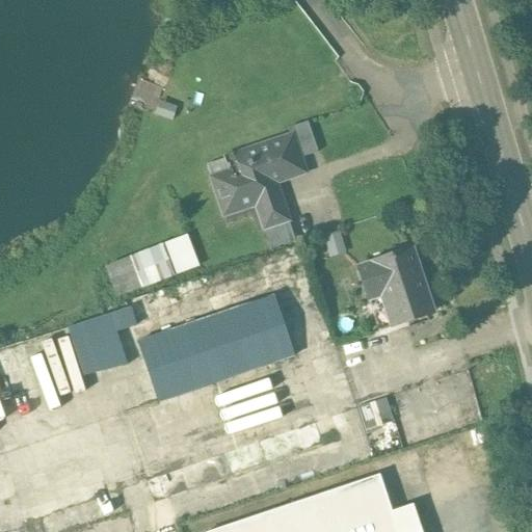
[(308,123),(288,129),(291,136),(280,140),(287,163),(317,153),(308,123)]
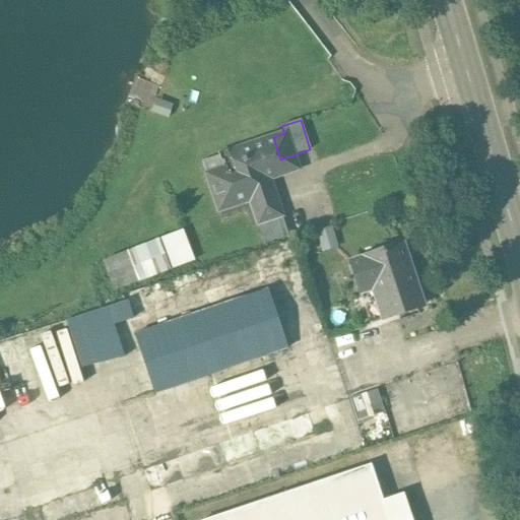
[(273,137),(240,148),(243,159),(242,159),(243,163),(206,175),(218,211),(250,200),(258,223),(281,216),(267,175),(261,177),(258,167),(280,159),(273,137)]
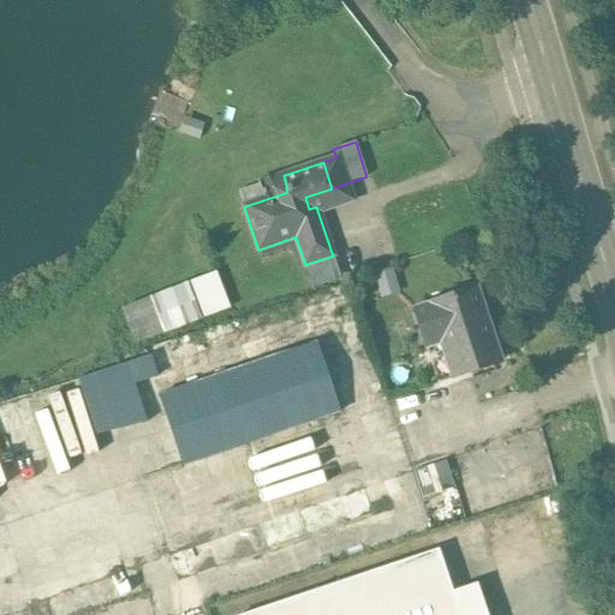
[(333,256),(305,264),(314,288),(341,279),(333,256)]
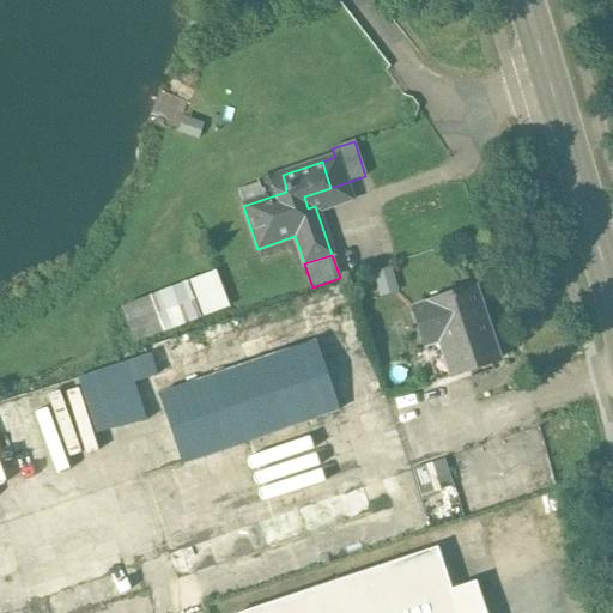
[(121,308),(135,344),(230,307),(216,271),(121,308)]
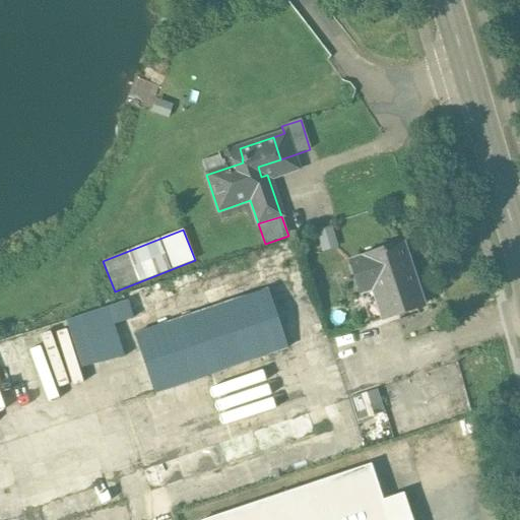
[(402,245),(349,262),(358,284),(374,278),(387,319),(423,307),(402,245)]
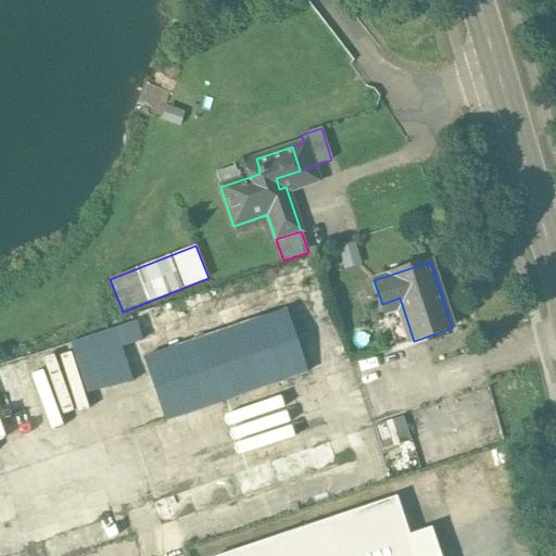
[(242,303),(219,308),(223,326),(247,320),(242,303)]
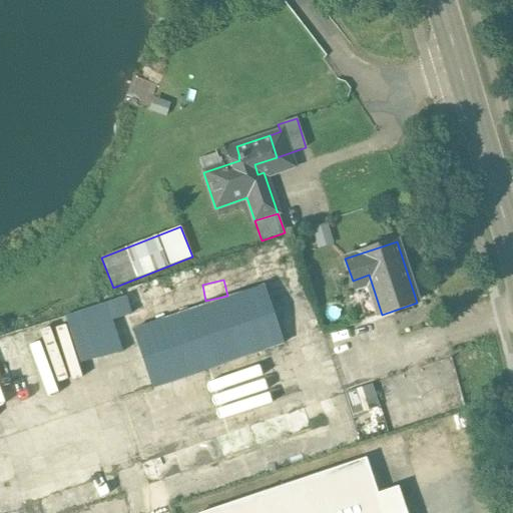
[(150,326),(132,332),(133,332),(152,388),(283,344),(264,287),(150,326)]
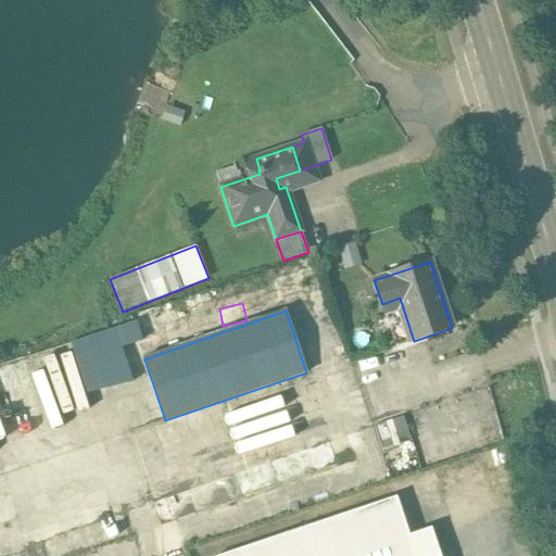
[(113,330),(71,344),(87,393),(130,382),(125,366),(114,331),(113,330)]
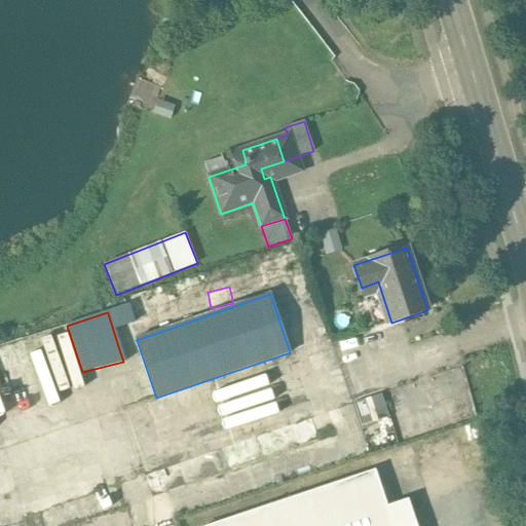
[(382,395),(370,398),(378,421),(389,417),(382,395)]
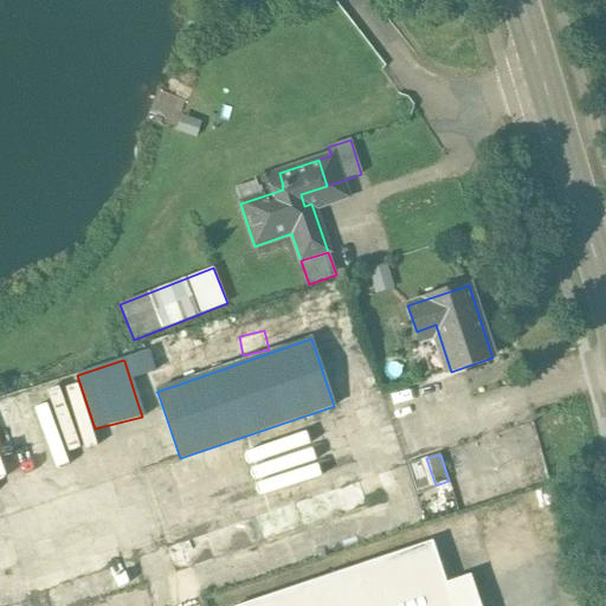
[(421,461),(407,465),(417,491),(430,488),(421,461)]
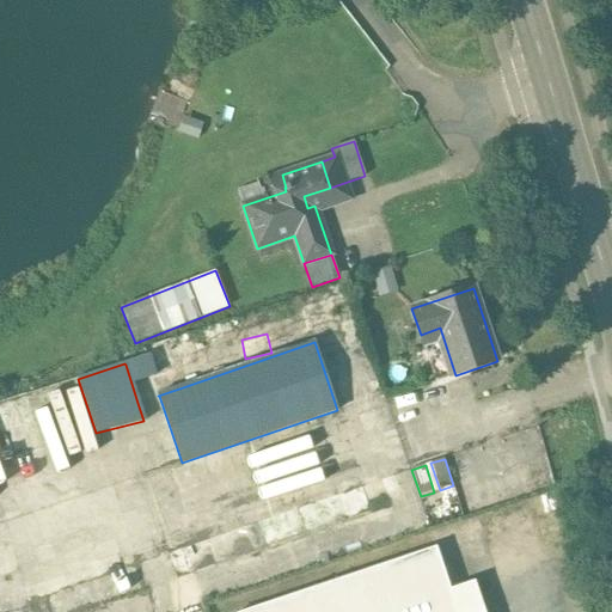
[(375,481),(181,546),(189,571),(372,510),(367,497),(379,493),(375,481)]
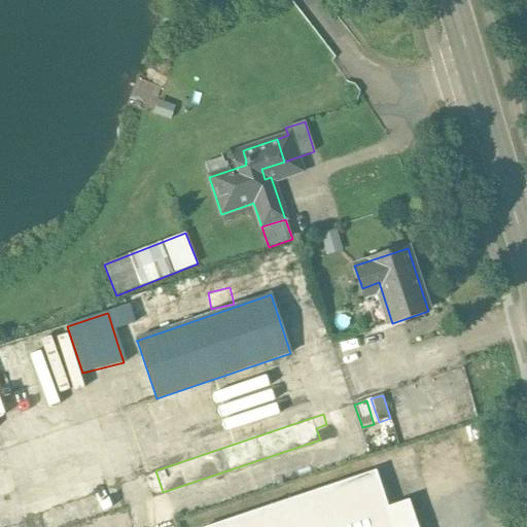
[(393,526),(376,471),(209,526),(393,526)]
